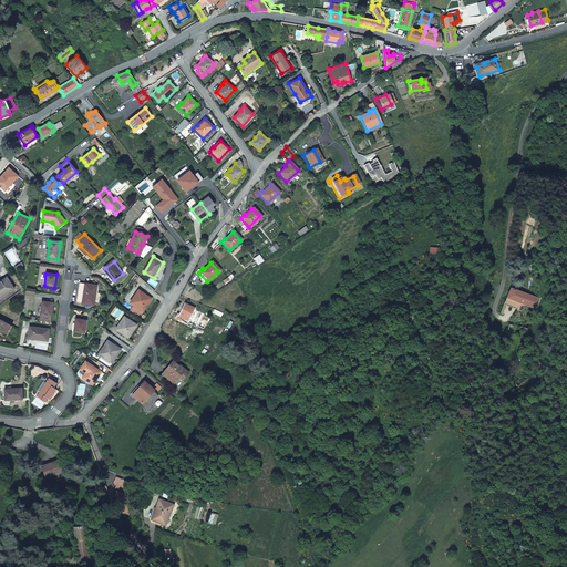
[(0,281),(0,299),(16,289),(8,277),(0,281)]
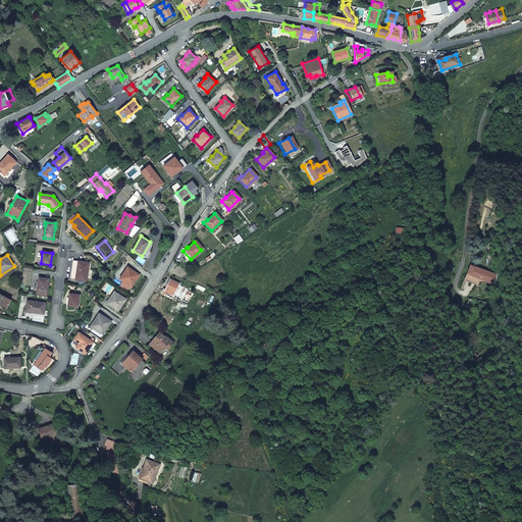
[(73,260),(70,278),(85,281),(86,273),(88,274),(89,263),(73,260)]
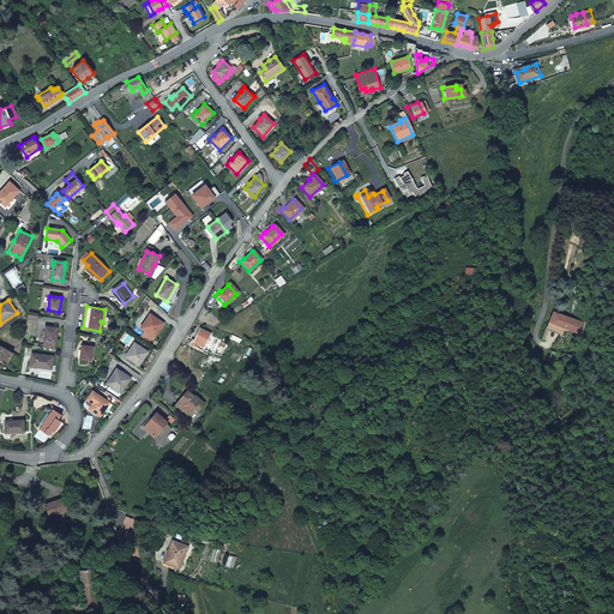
[(565,329),(583,336),(587,323),(555,312),(551,324),(565,329)]
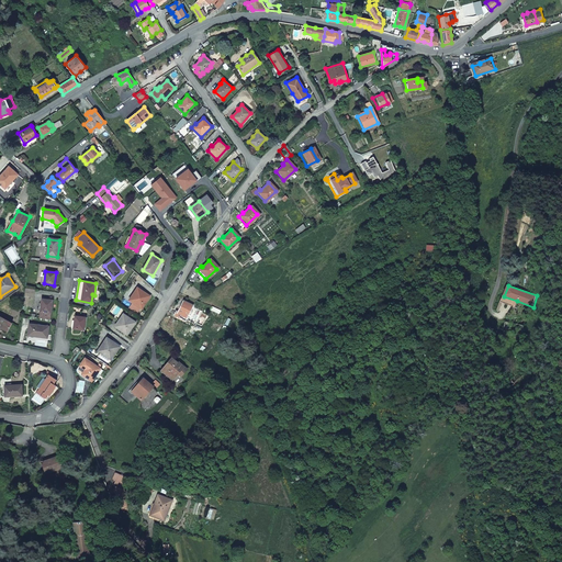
[(137,293),(132,302),(142,308),(150,296),(137,288),(134,291),(137,293)]
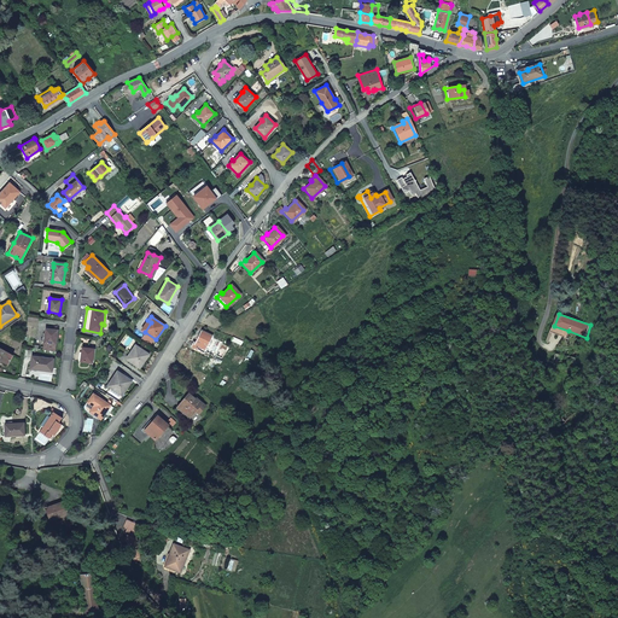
[(551,334),(564,340),(569,331),(554,326),(551,334)]
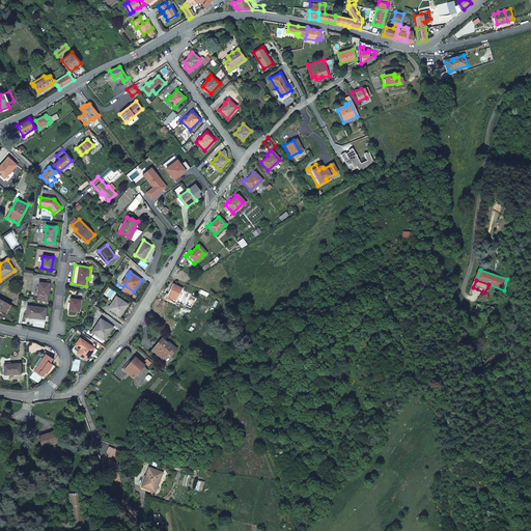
[(47,302),(50,284),(39,283),(36,301),(47,302)]
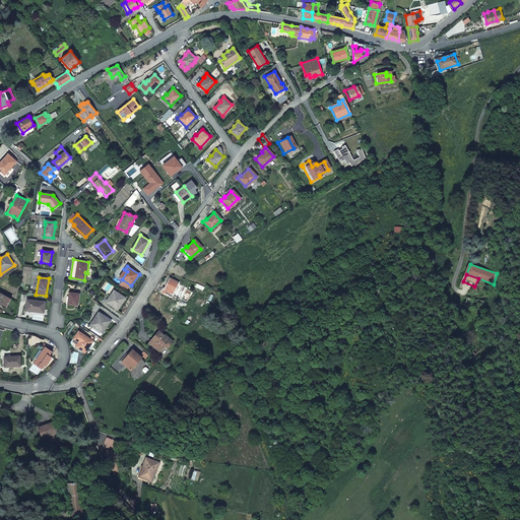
[(158,294),(170,299),(177,284),(167,280),(163,290),(160,290),(158,294)]
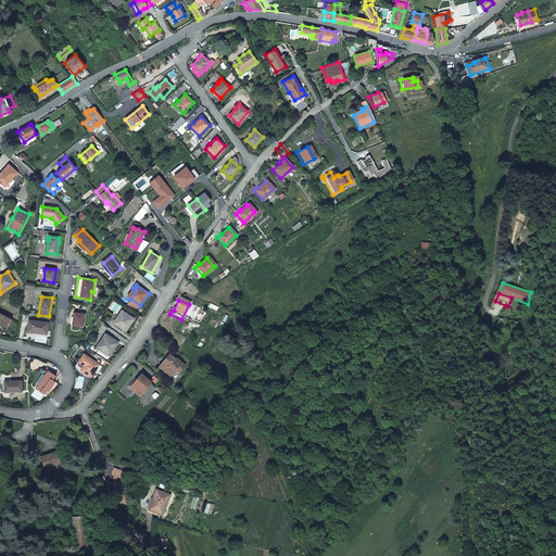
[(123,316),(116,325),(126,331),(135,318),(123,311),(119,314),(123,316)]
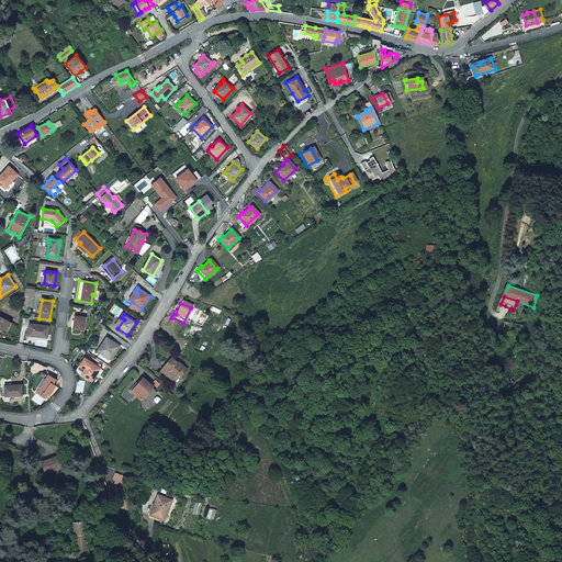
[(75,316),(72,329),(83,330),(86,318),(75,316)]
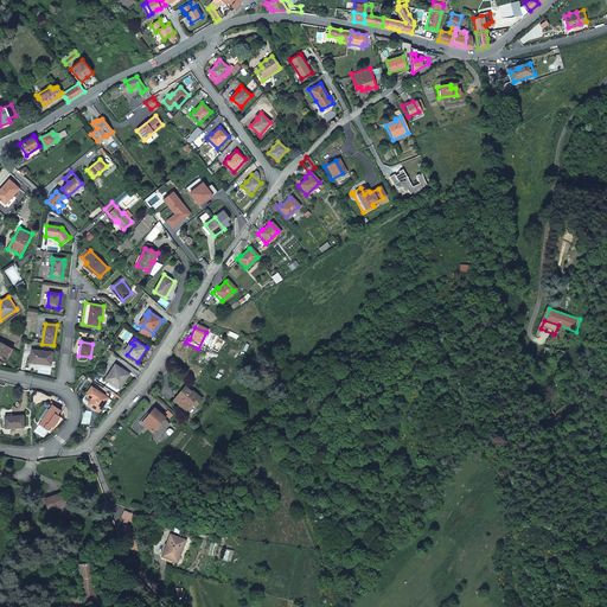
[(0,343),(0,355),(4,357),(11,360),(16,351),(13,350),(7,347),(0,343)]
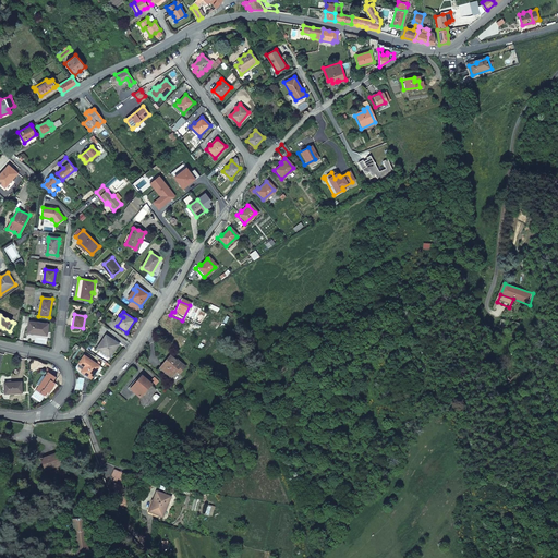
[(120,315),(114,324),(117,326),(123,317),(120,315)]
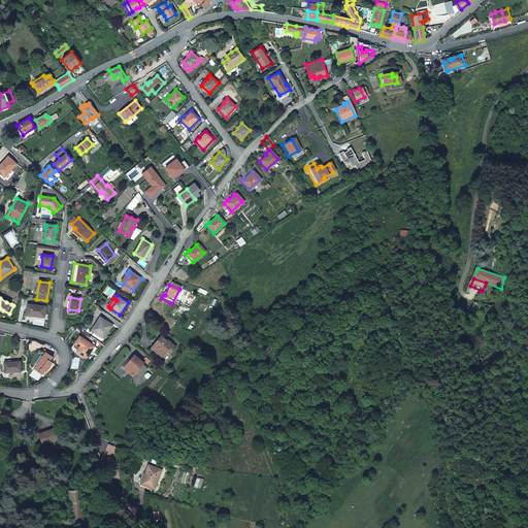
[(492,306),(481,303),(475,302),(472,312),(482,316),(483,312),(490,315),(492,306)]
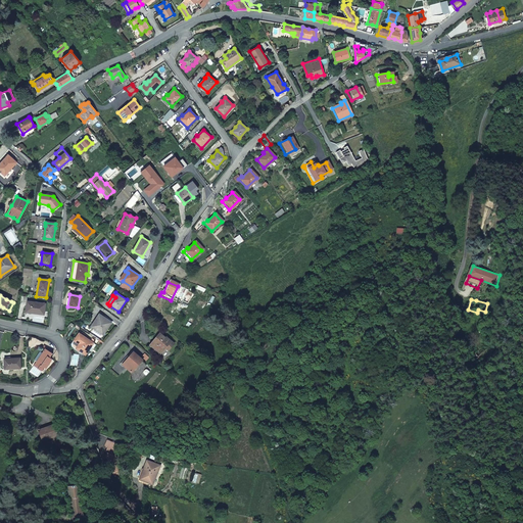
[(47,301),(29,300),(29,312),(47,312),(47,301)]
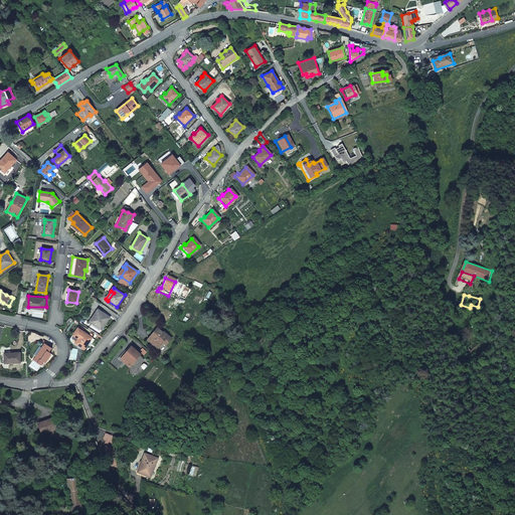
[(102,330),(110,318),(99,310),(96,313),(98,315),(93,323),(102,330)]
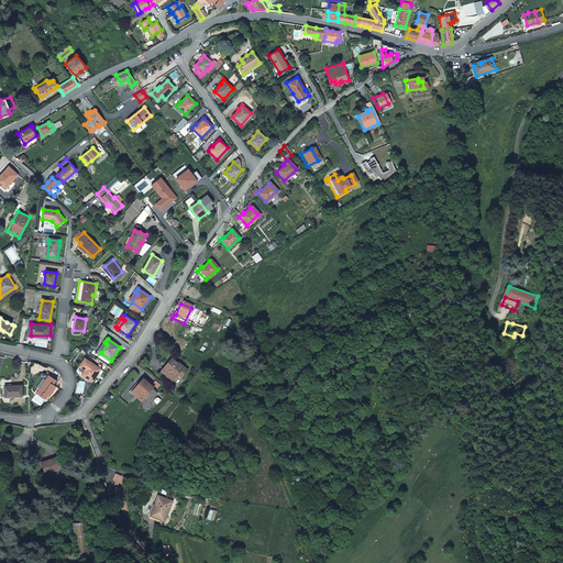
[(101,353),(107,344),(105,342),(98,351),(101,353)]
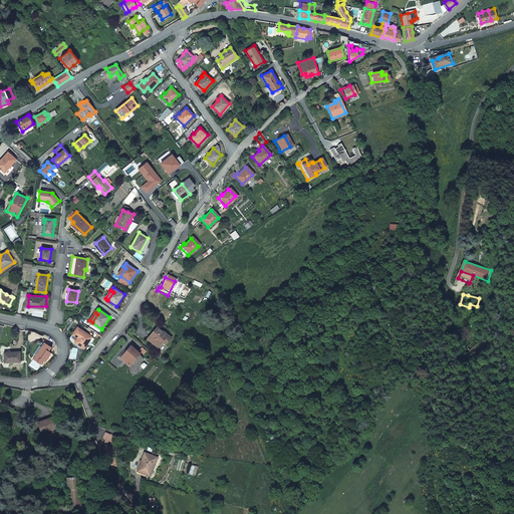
[(91,337),(77,327),(73,334),(78,338),(75,342),(83,348),(87,344),(88,341),(91,337)]
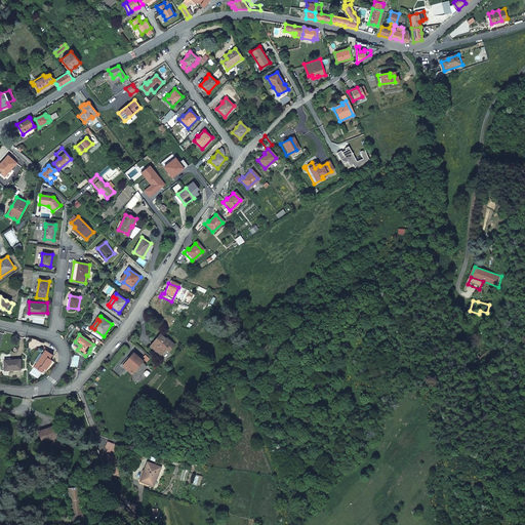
[(173,345),(165,338),(165,339),(159,334),(149,347),(160,356),(165,351),(167,353),(173,345)]
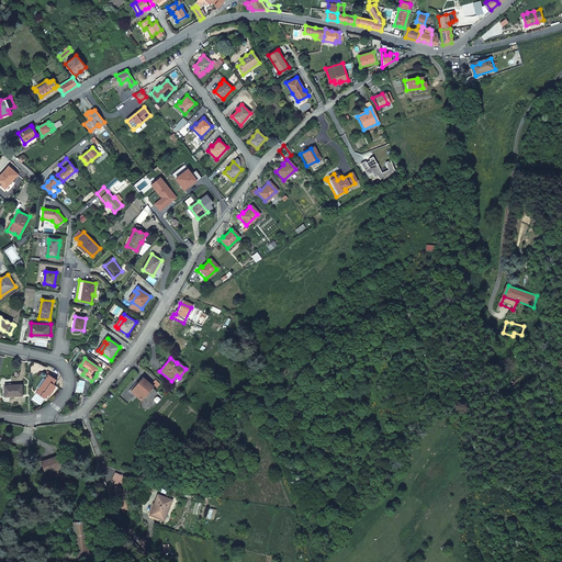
[(56,380),(47,373),(45,378),(46,379),(40,389),(38,388),(35,392),(44,398),(46,394),(48,396),(54,390),(53,389),(55,385),(54,384),(56,380)]
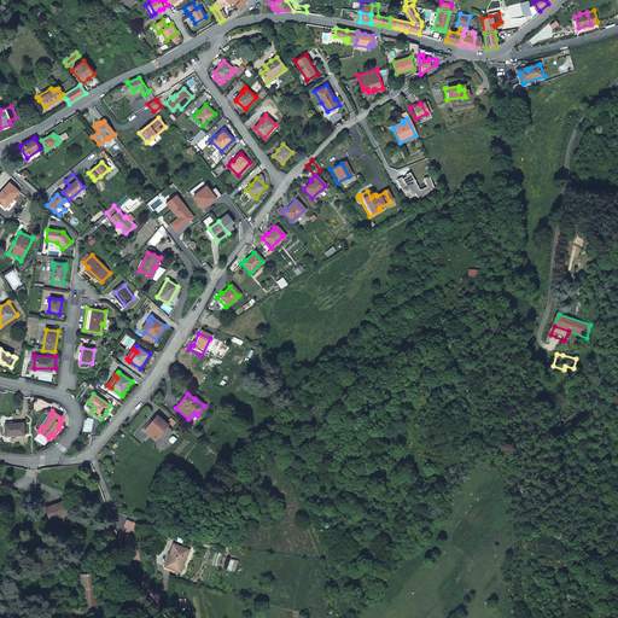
[(158,418),(145,433),(156,442),(169,427),(158,418)]
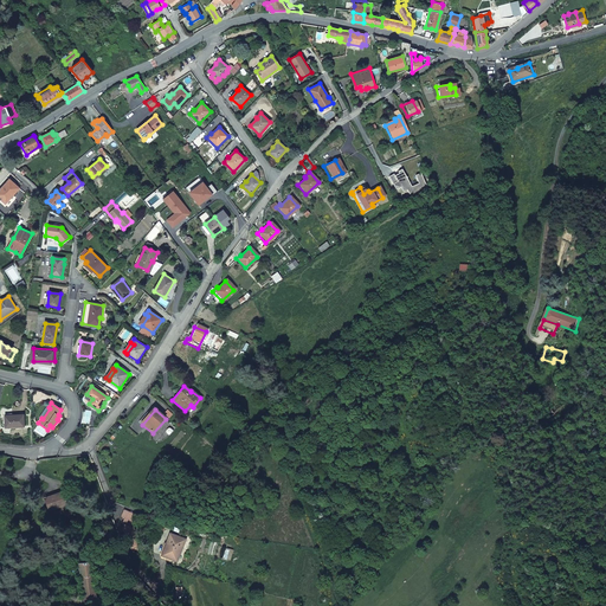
[(6,413),(6,426),(25,426),(25,414),(6,413)]
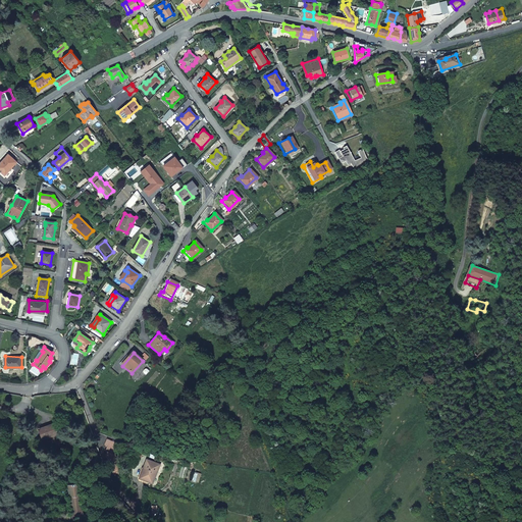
[(54,424),(40,429),(43,439),(58,434),(54,424)]
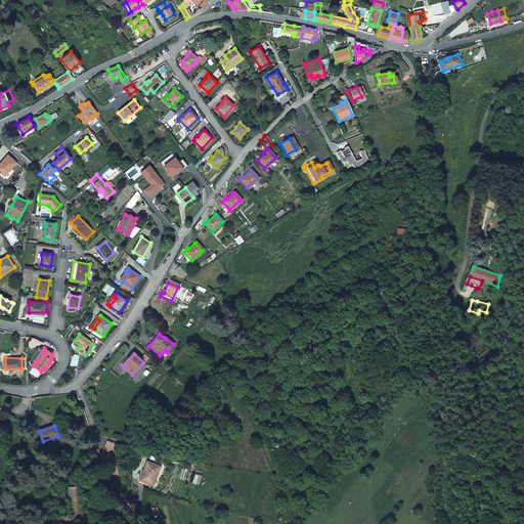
[(122,447),(110,441),(106,447),(108,448),(106,453),(108,454),(106,456),(112,464),(116,465),(118,459),(117,459),(122,447)]
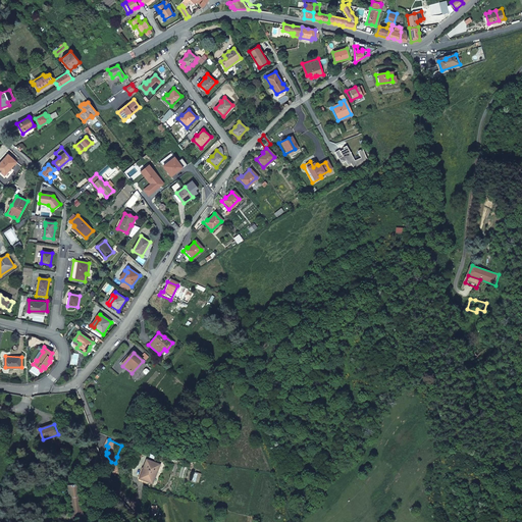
[(139,476),(149,482),(158,465),(146,459),(141,467),(144,468),(139,476)]
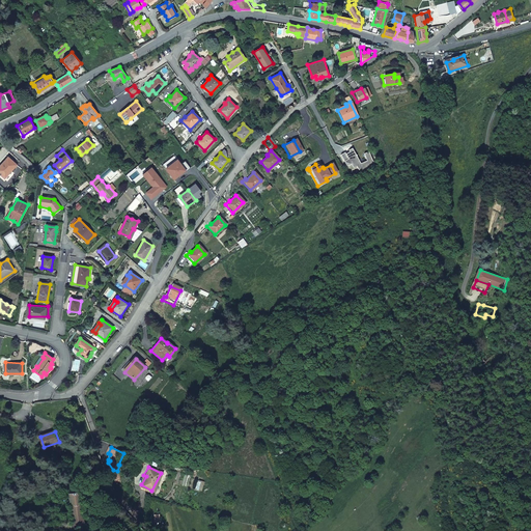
[(119,474),(113,472),(116,482),(122,481),(119,474)]
